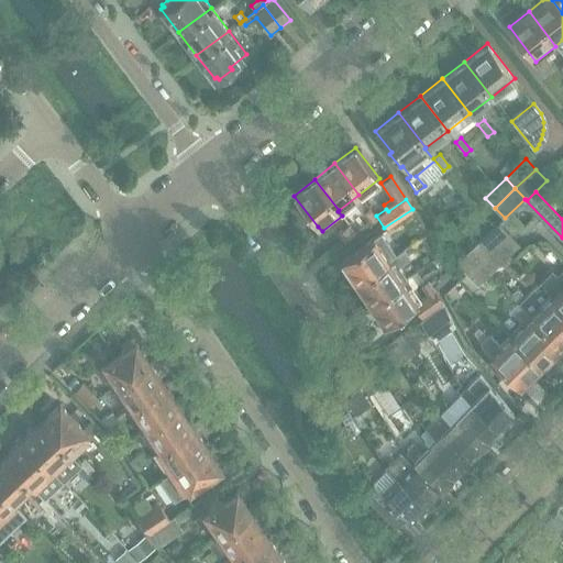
[(372,221),(376,217),(370,208),(364,212),(372,221)]
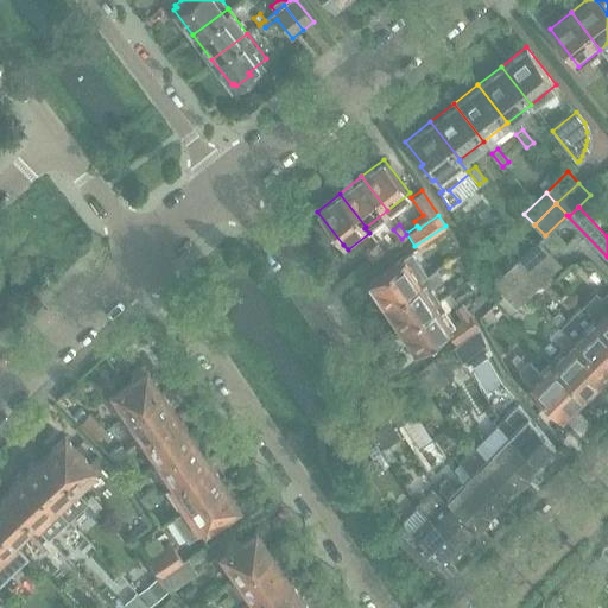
[(527,272),(550,252),(539,240),(517,261),(527,272)]
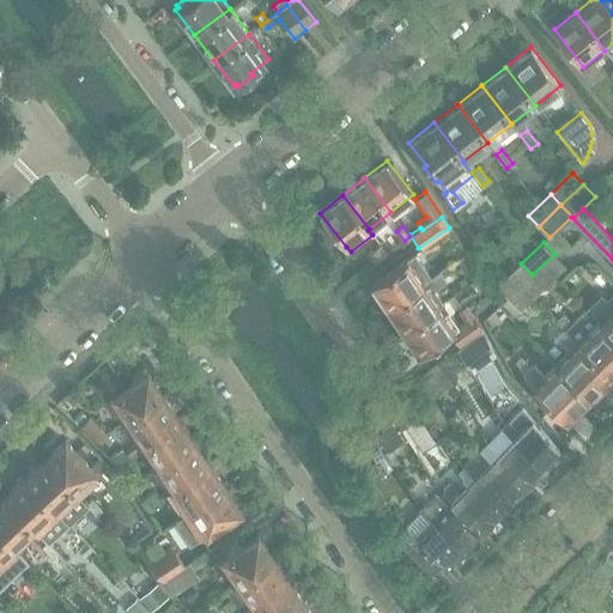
[(375,263),(388,254),(381,246),(368,254),(375,263)]
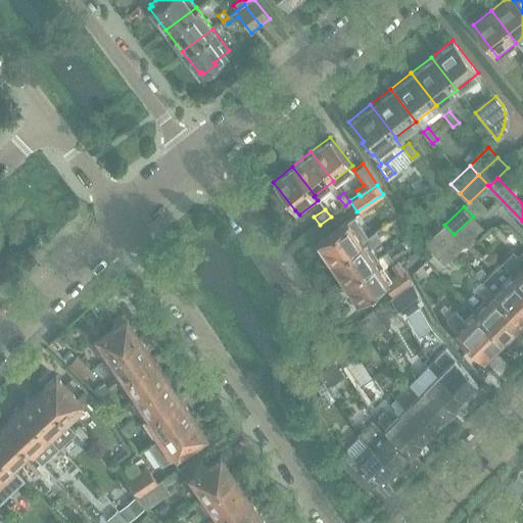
[(354,217),(317,242),(330,262),(367,237),(354,217)]
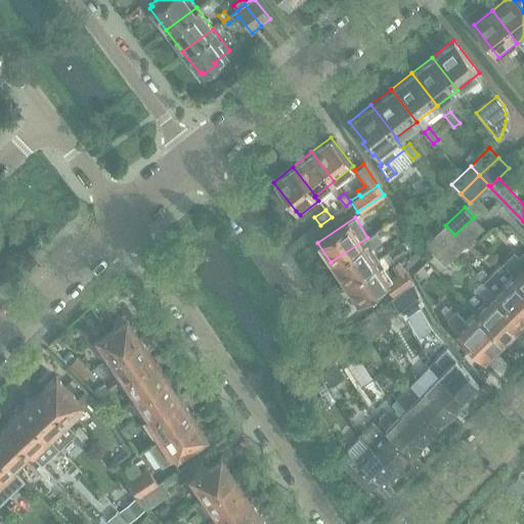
[(454,234),(465,245),(483,227),(474,217),(454,234)]
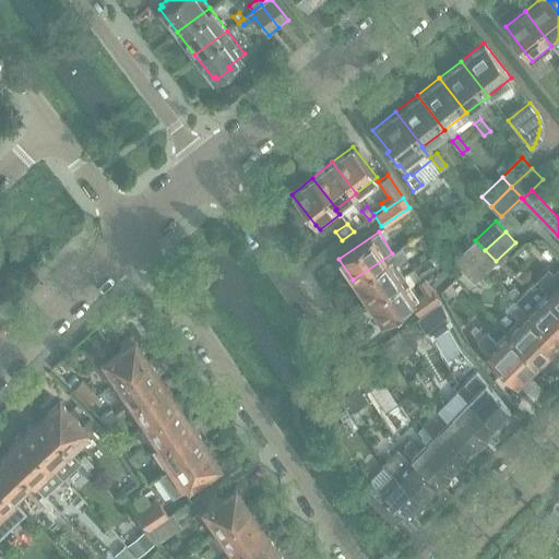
[(392,253),(353,280),(367,301),(401,278),(404,276),(396,265),(408,257),(405,252),(415,247),(411,240),(392,253)]
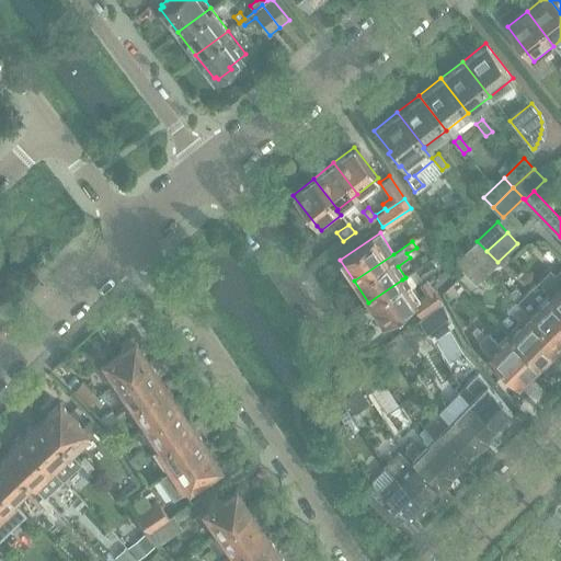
[(465,272),(487,251),(477,241),(455,261),(465,272)]
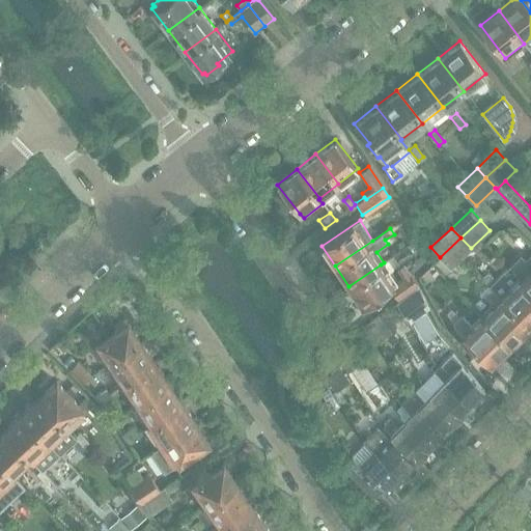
[(450,268),(471,248),(460,238),(440,257),(450,268)]
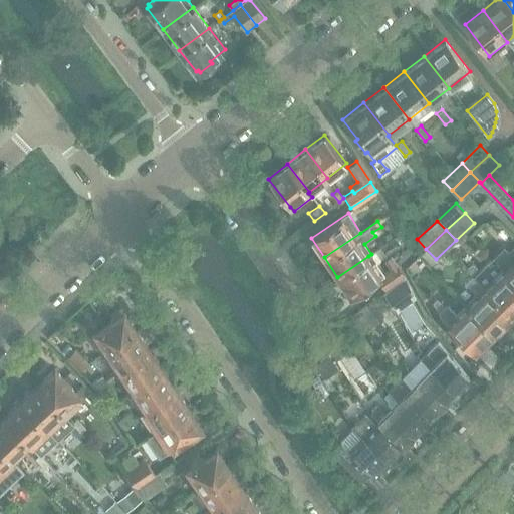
[(513,279),(513,244),(497,262),(513,279)]
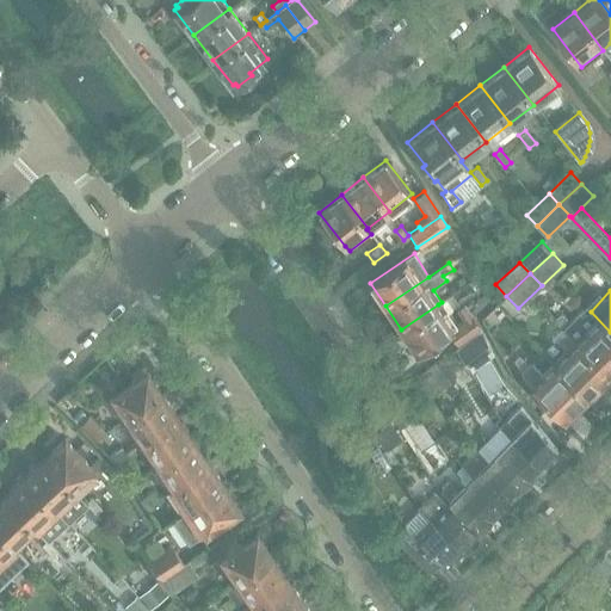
[(438,304),(401,329),(417,353),(449,332),(458,343),(480,326),(466,304),(458,309),(464,320),(457,325),(446,310),(443,313),(438,304)]
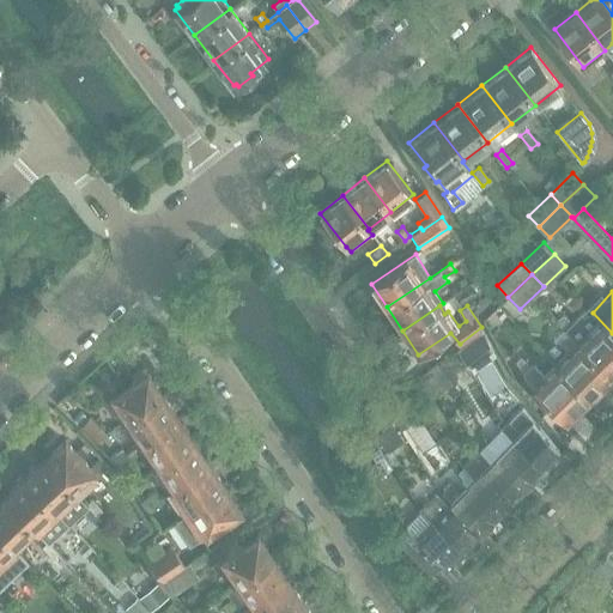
[(612,333),(593,313),(587,307),(571,323),(562,315),(554,322),(563,329),(564,328),(581,345),(612,375),(612,374),(612,333)]
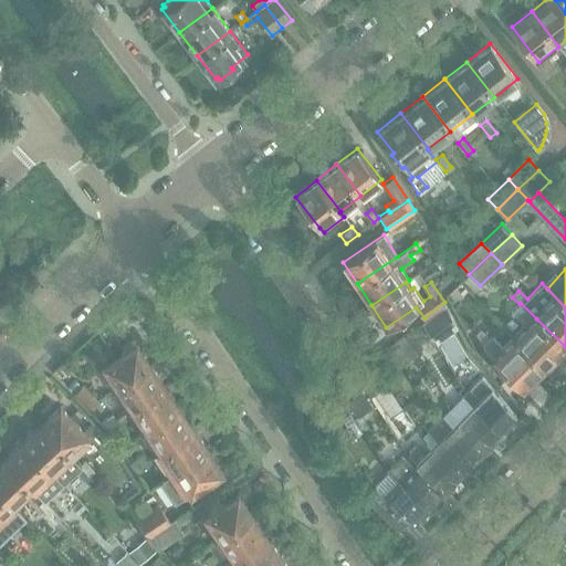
[(565,346),(536,318),(521,303),(520,304),(511,314),(512,315),(514,314),(527,327),(516,338),(545,366),(565,346)]
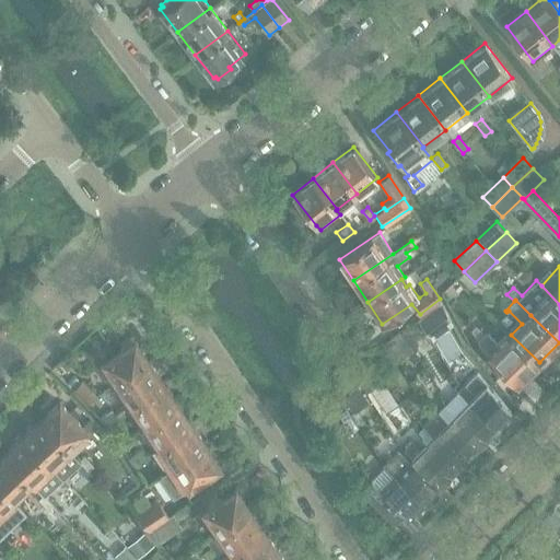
[(426,330),(428,333),(447,317),(440,302),(421,316),(418,319),(426,330)]
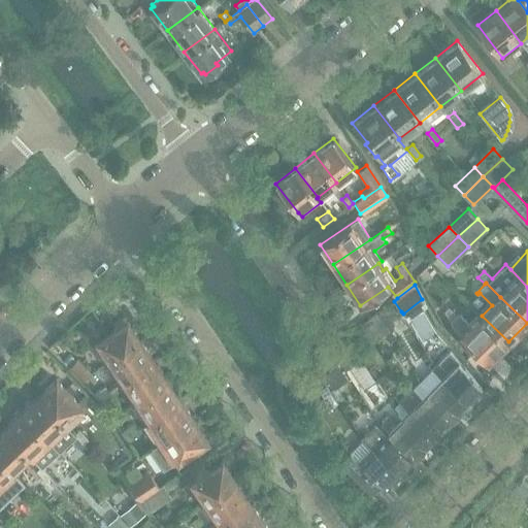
[(386,326),(403,314),(401,311),(394,301),(377,314),(386,326)]
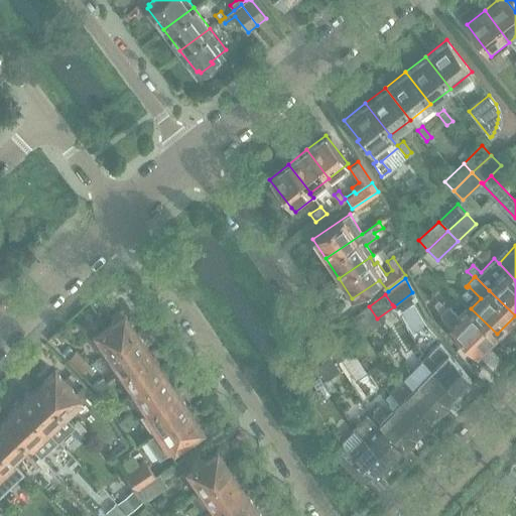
[(497,334),(471,308),(461,318),(447,306),(445,307),(438,300),(434,303),(443,319),(477,354),(497,334)]
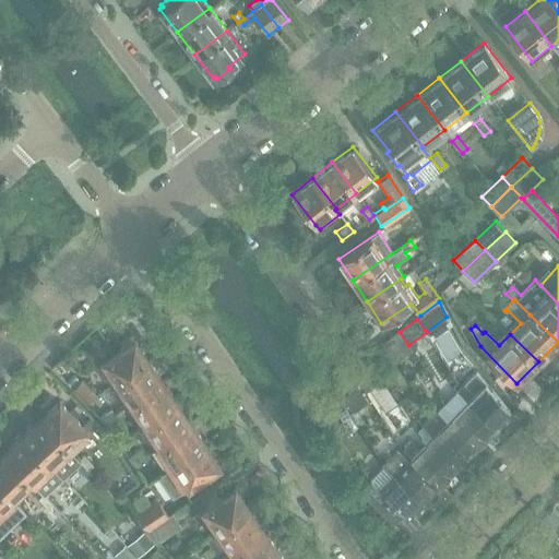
[(401,351),(408,345),(400,332),(382,345),(394,364),(405,356),(401,351)]
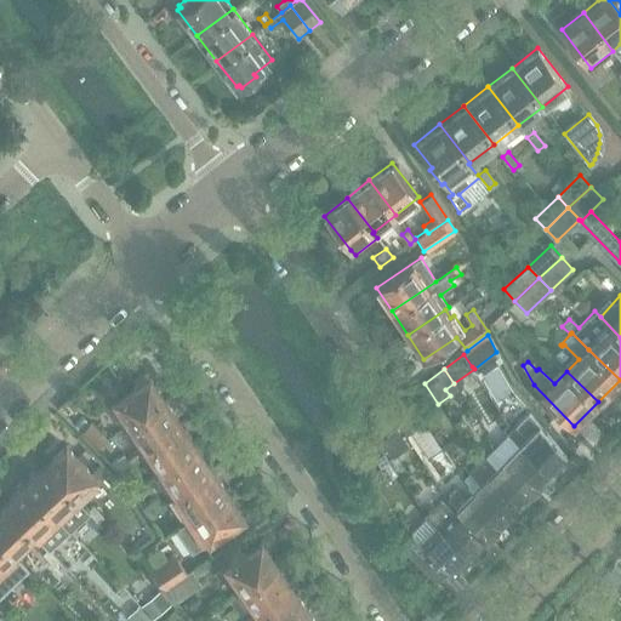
[(125,427),(165,399),(146,371),(134,379),(137,385),(109,403),(125,427)]
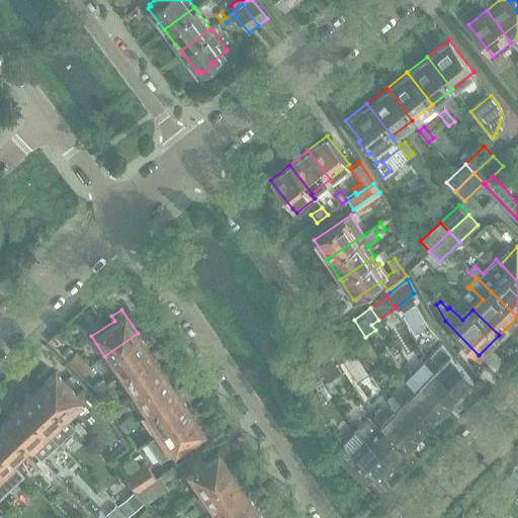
[(359,342),(365,337),(354,320),(342,329),(359,342)]
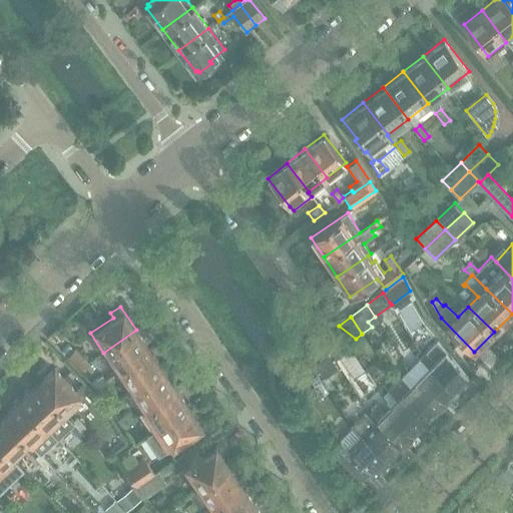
[(116,372),(149,350),(136,330),(103,353),(116,372)]
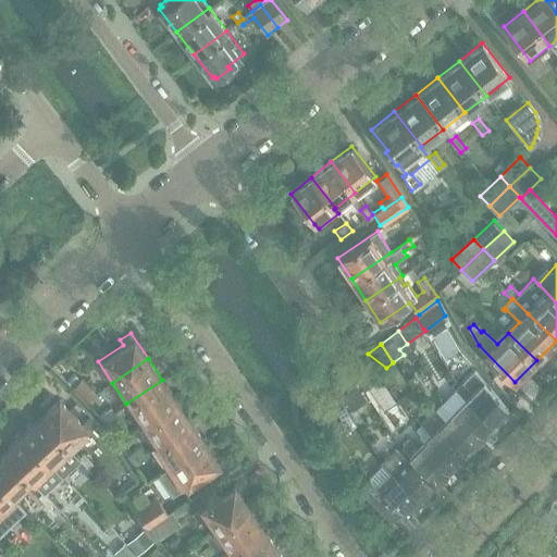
[(380,381),(368,362),(354,372),(366,390),(380,381)]
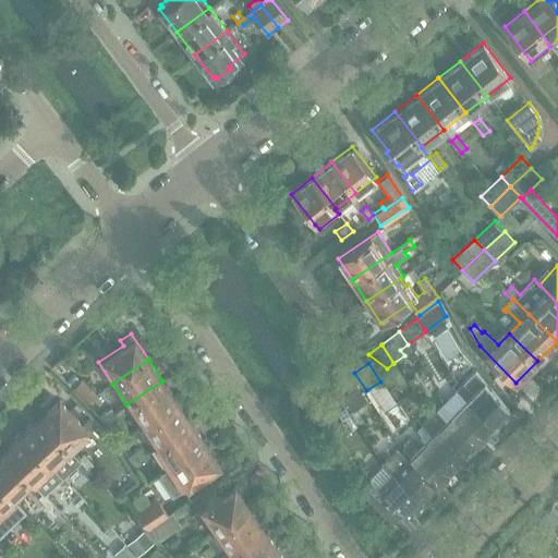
[(457,388),(496,426),(510,412),(484,381),(473,371),(457,388)]
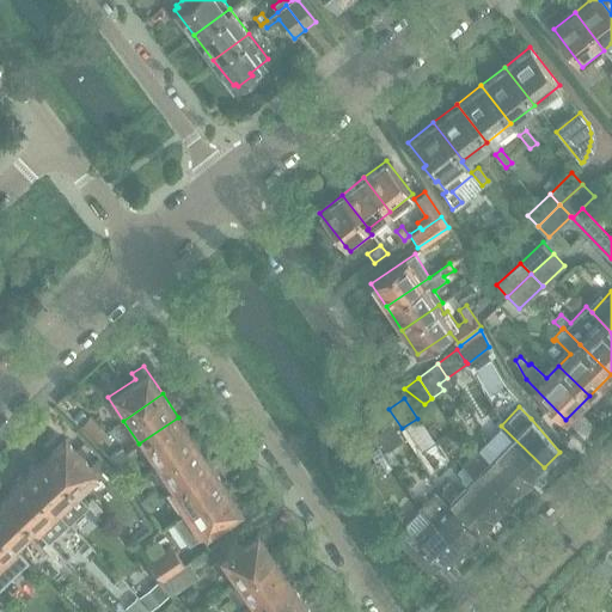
[(80,410),(72,417),(79,424),(87,416),(80,410)]
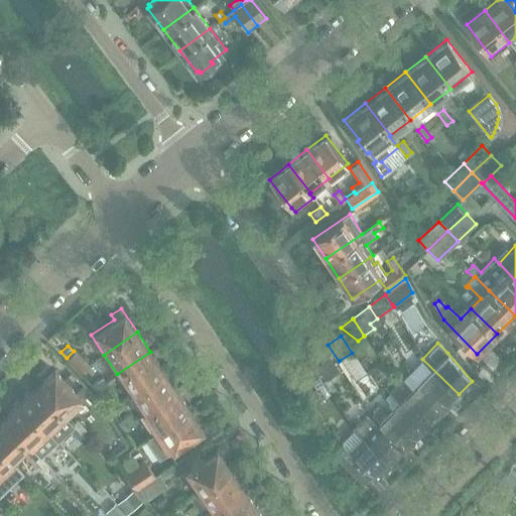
[(307,358),(314,367),(328,358),(320,349),(307,358)]
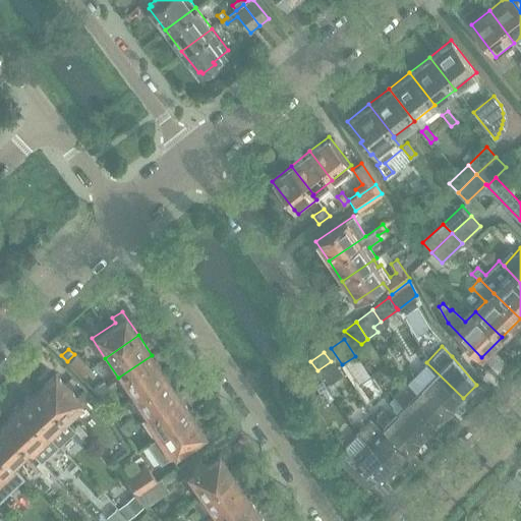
[(67,362),(79,375),(90,368),(76,353),(67,362)]
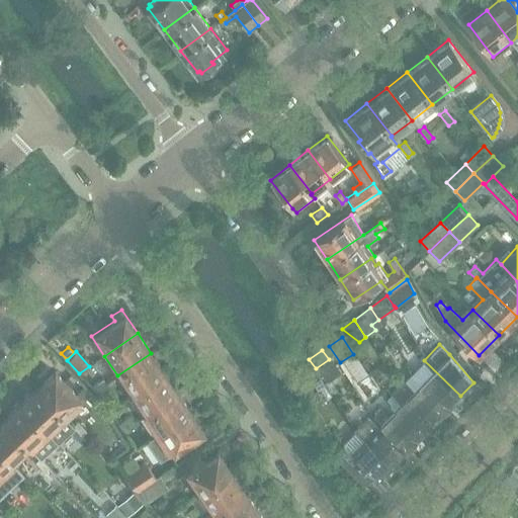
[(131,396),(164,372),(151,353),(117,375),(131,396)]
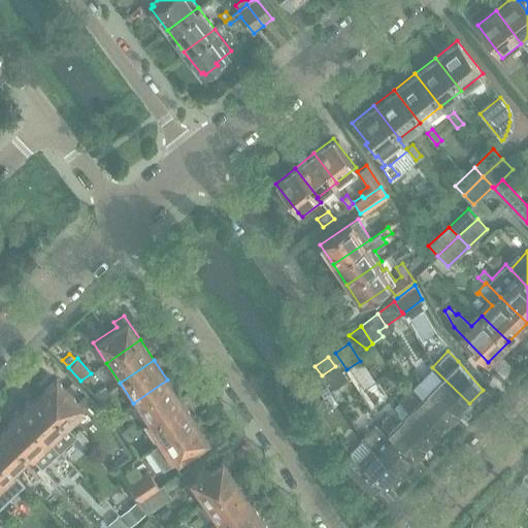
[(324,374),(334,388),(347,378),(336,365),(324,374)]
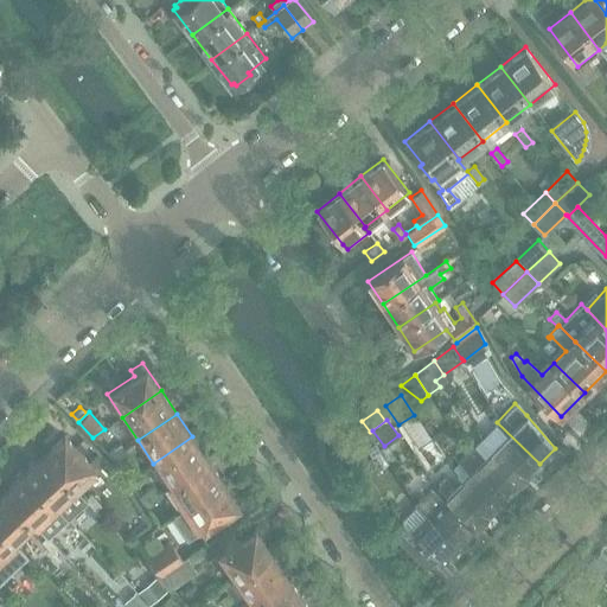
[(524,479),(540,464),(497,422),(481,438),(524,479)]
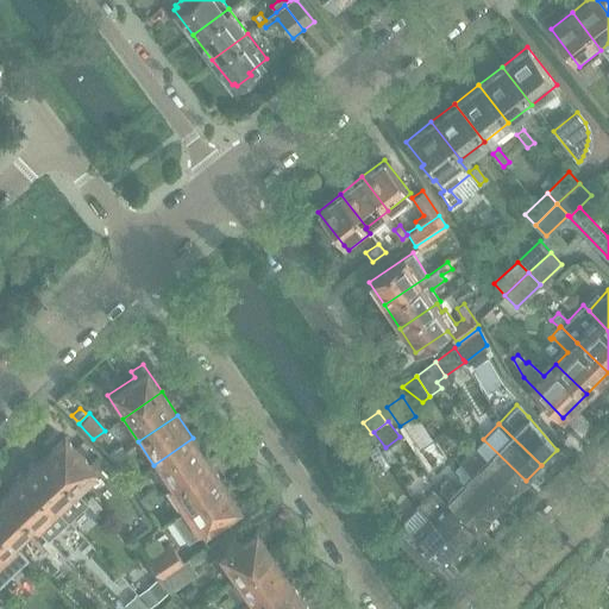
[(44,456),(77,490),(98,471),(66,435),(44,456)]
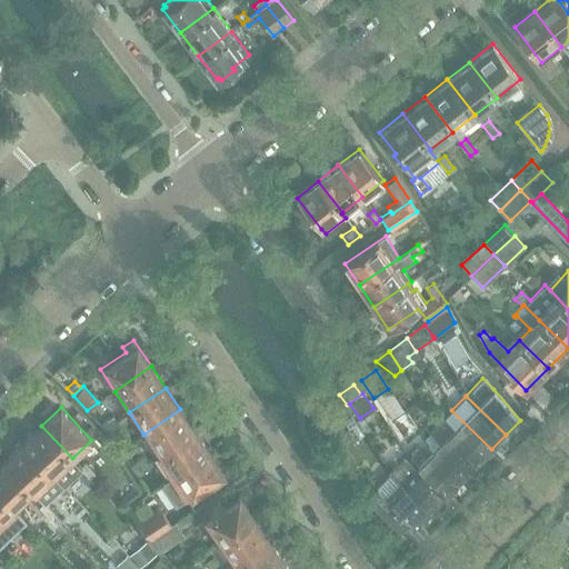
[(158,456),(195,430),(180,409),(143,435),(158,456)]
